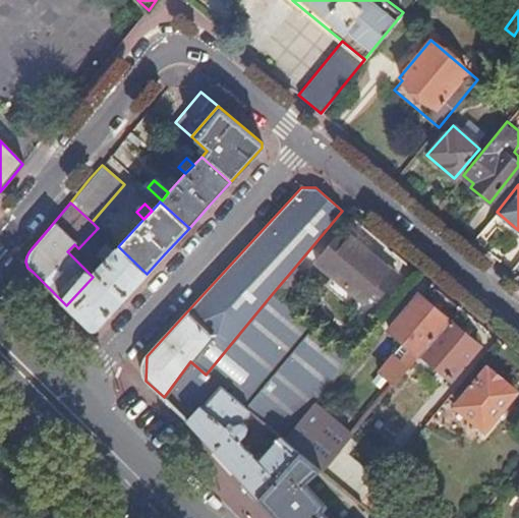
[(512,268),(518,260),(518,232),(497,213),(476,234),(512,268)]
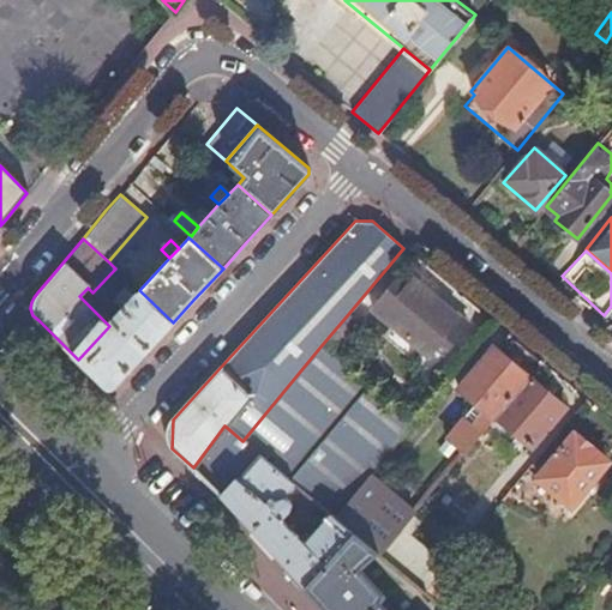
[(371,309),(407,338),(408,336),(438,300),(402,271),(371,309)]
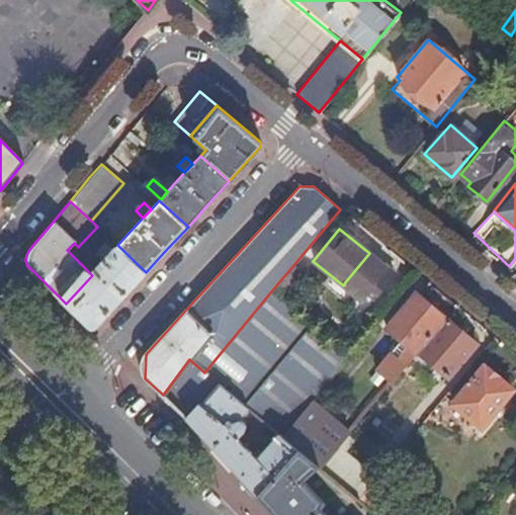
[(117,245),(111,252),(104,260),(92,275),(66,304),(73,310),(89,326),(94,326),(115,304),(146,272),(117,245)]
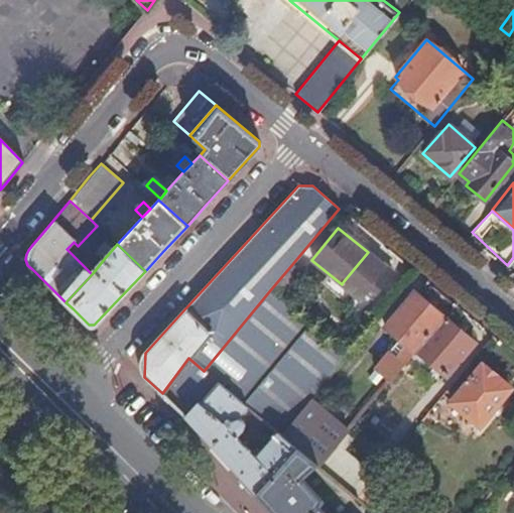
[(98,253),(104,259),(111,251),(105,245),(98,253)]
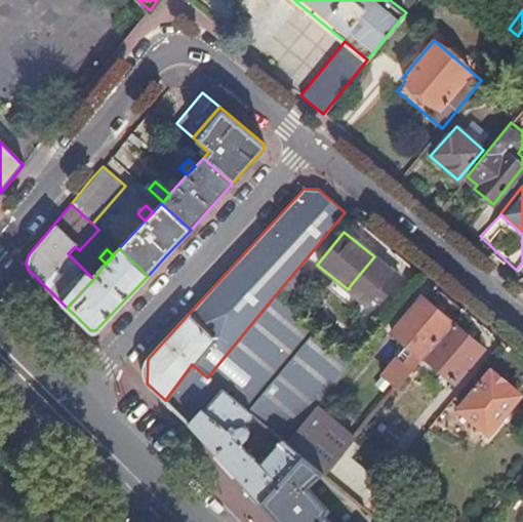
[(399,278),(374,256),(349,287),(371,307),(381,293),(384,295),(399,278)]
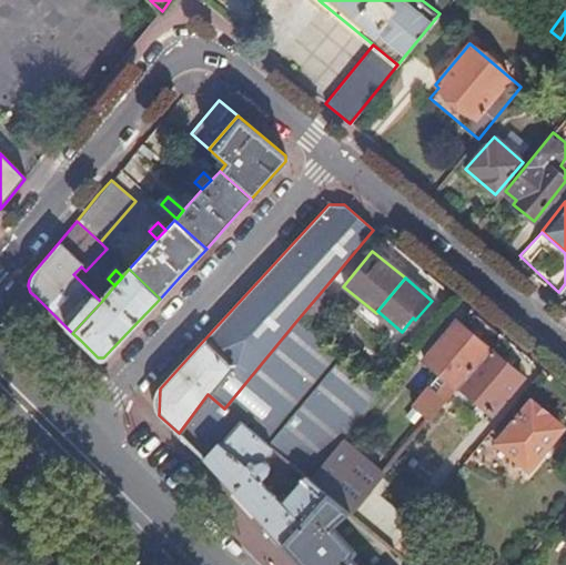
[(322,291),(296,321),(311,333),(336,304),(322,291)]
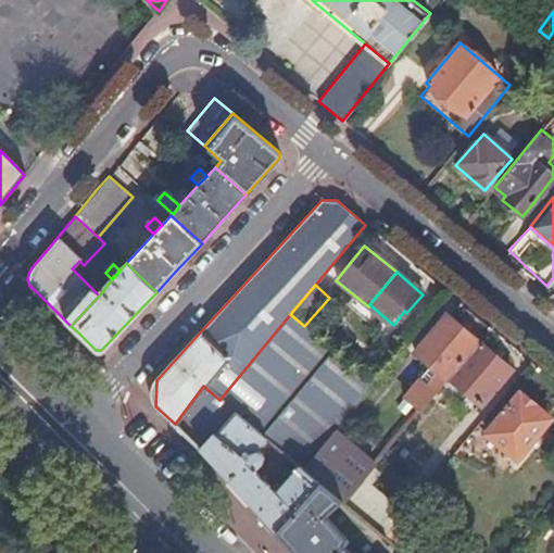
[(290,314),(219,400),(235,413),(261,435),(332,349),(304,326),(290,314)]
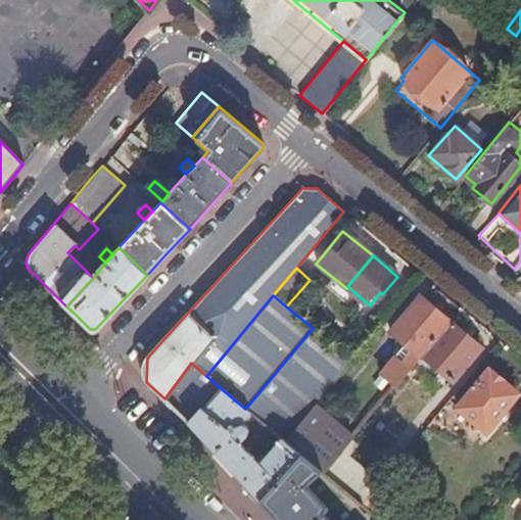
[(421,353),(450,319),(420,295),(389,332),(405,344),(411,349),(401,360),(395,356),(381,372),(395,384),(421,353)]
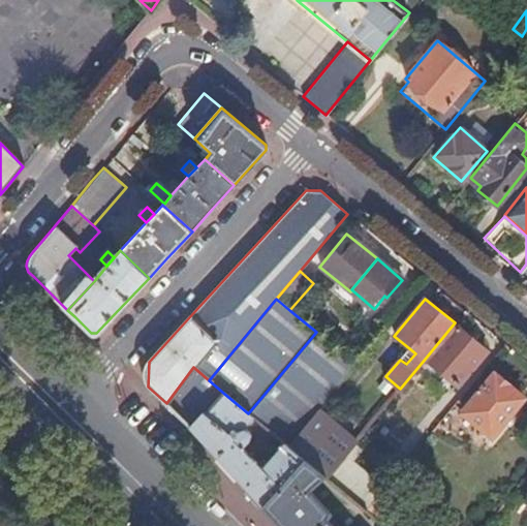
[(426,358),(457,384),(486,349),(455,322),(426,358)]
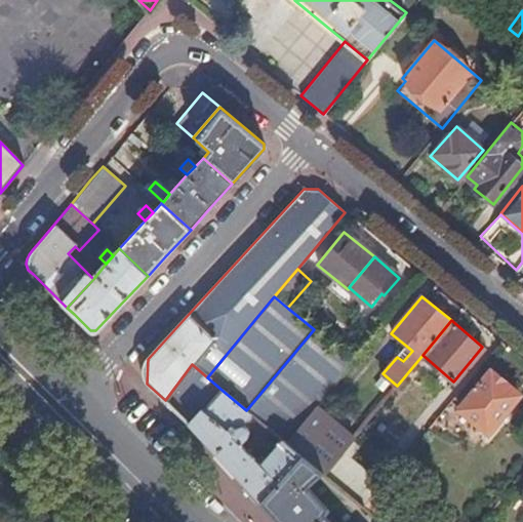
[(353,361),(314,329),(246,410),(279,437),(282,440),(286,442),(315,406),(353,361)]
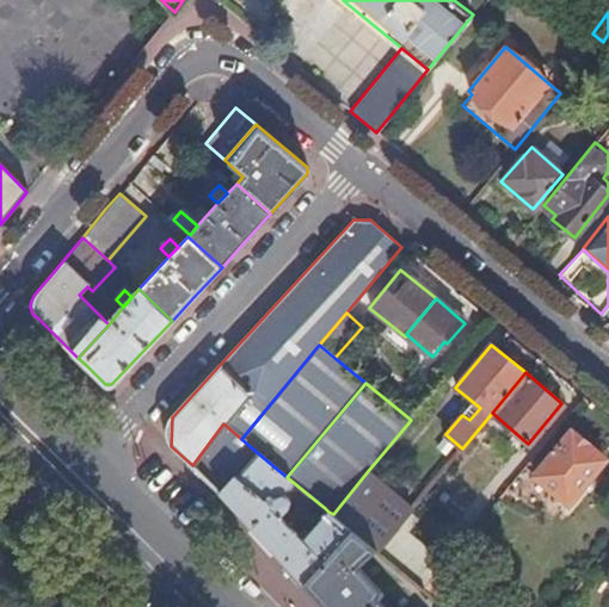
[(473,402),(462,415),(469,420),(480,408),(473,402)]
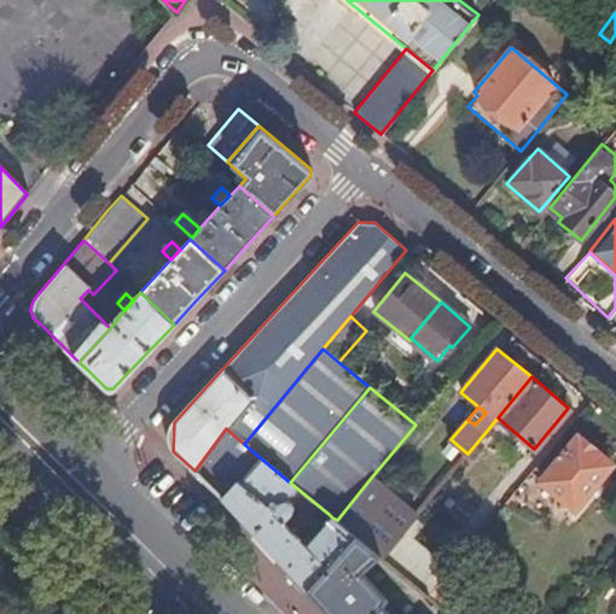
[(226,428),(195,471),(222,498),(237,481),(239,484),(261,458),(244,444),(226,428)]
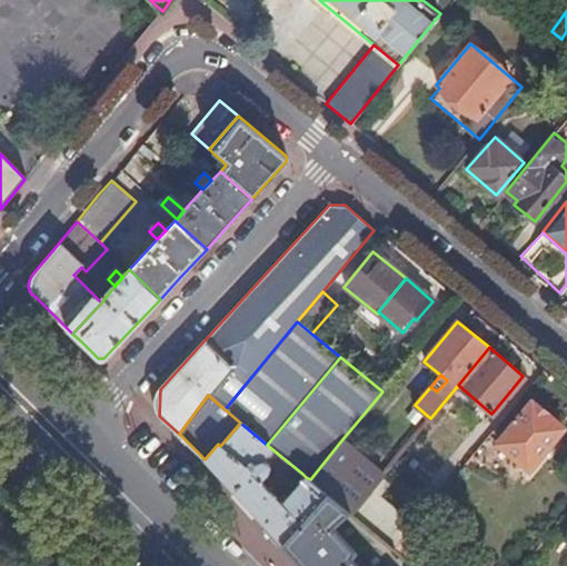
[(527,469),(561,428),(531,403),(497,443),(527,469)]
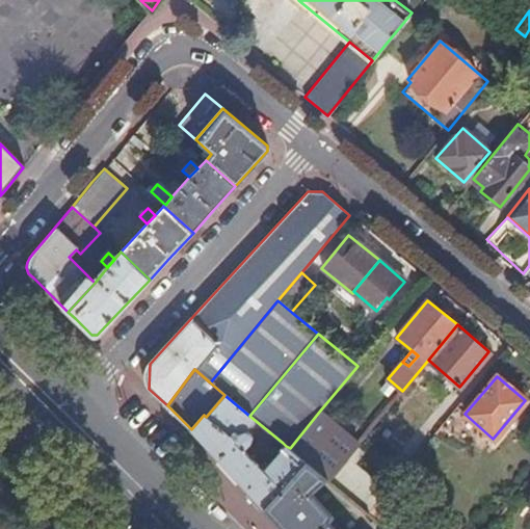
[(204,415),(191,429),(228,470),(264,509),(306,463),(290,448),(286,446),(264,471),(245,449),(253,440),(254,434),(250,429),(243,429),(249,423),(257,429),(255,431),(275,449),(283,443),(249,416),(224,395),(206,417),(204,415)]
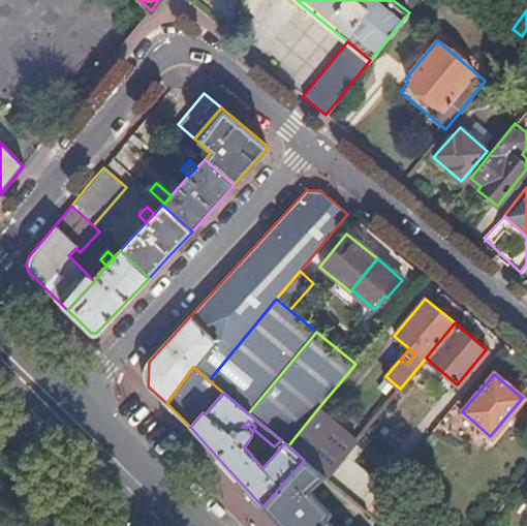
[(317,409),(288,445),(304,460),(326,477),(327,478),(343,457),(357,441),(317,409)]
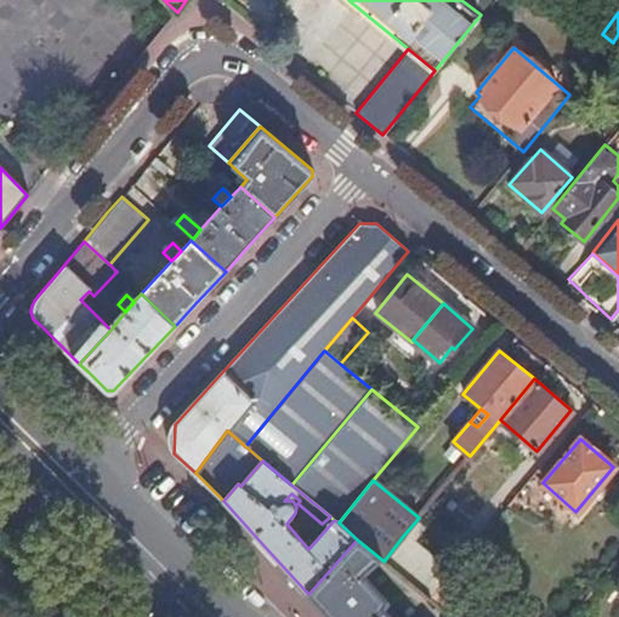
[(403,536),(384,561),(429,598),(449,573),(403,536)]
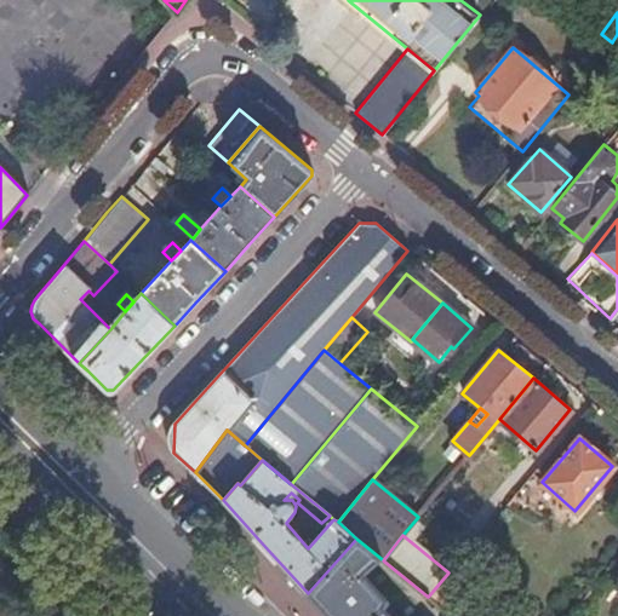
[(356,539),(308,593),(328,615),(388,615),(366,592),(372,585),(365,577),(382,559),(356,539)]
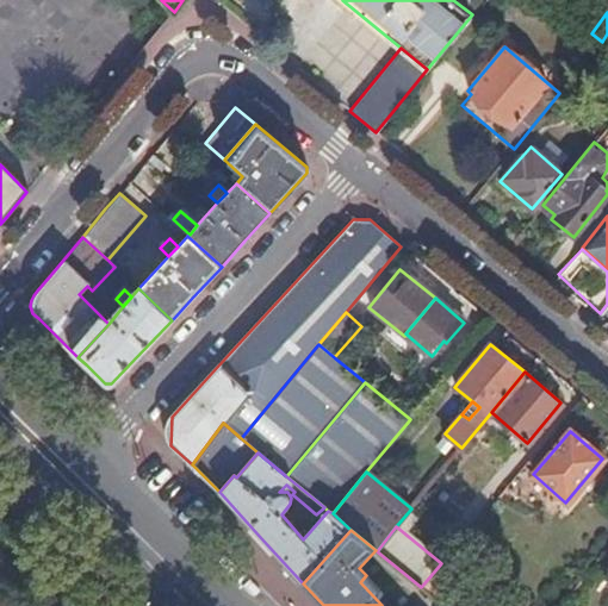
[(454,548),(441,563),(421,587),(434,599),(467,558),(454,548)]
